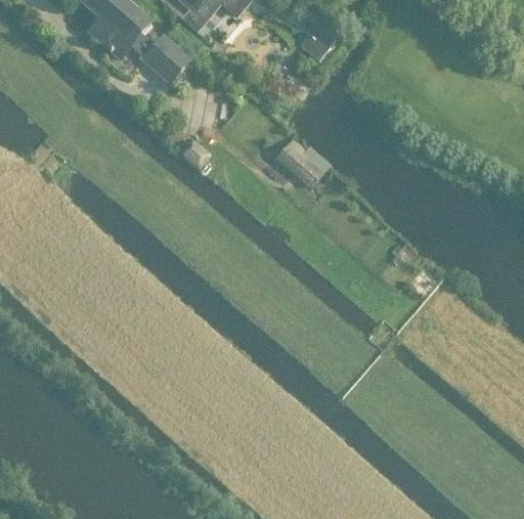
[(171,83),(190,61),(162,37),(163,36),(149,25),(121,0),(86,0),(104,16),(90,32),(120,58),(131,46),(144,57),(143,58),(171,83)]
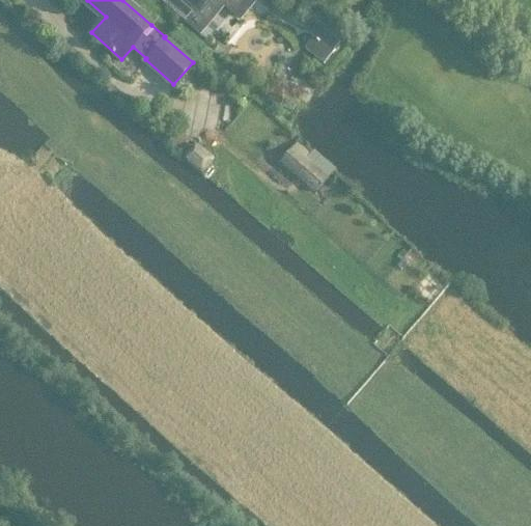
[(161,0),(186,21),(199,32),(224,3),(241,17),(254,0),(161,0)]
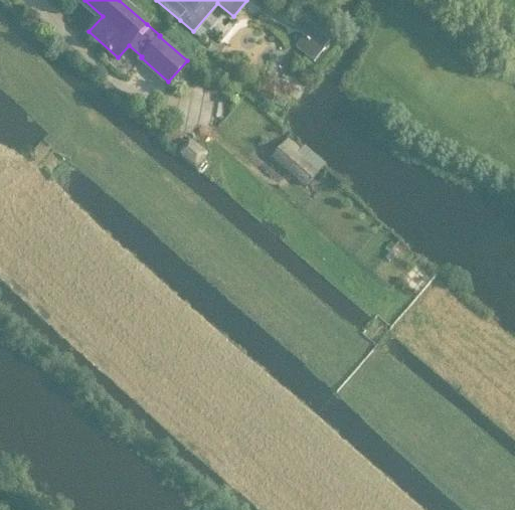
[(302,17),(295,25),(302,30),(305,33),(296,44),(314,59),(323,47),(335,34),(307,10),(302,17)]
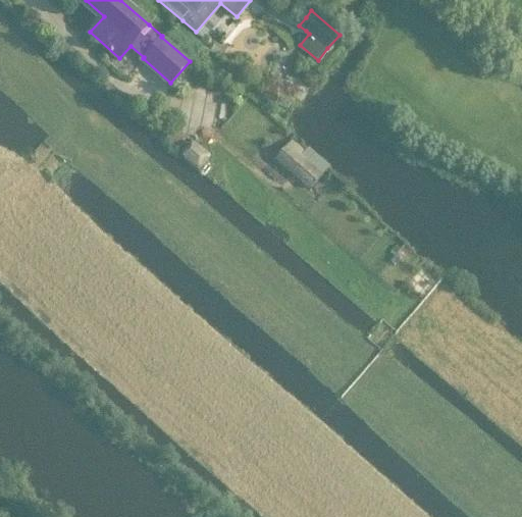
[(274,157),(295,175),(309,189),(323,173),(300,153),(303,148),(291,138),(274,157)]
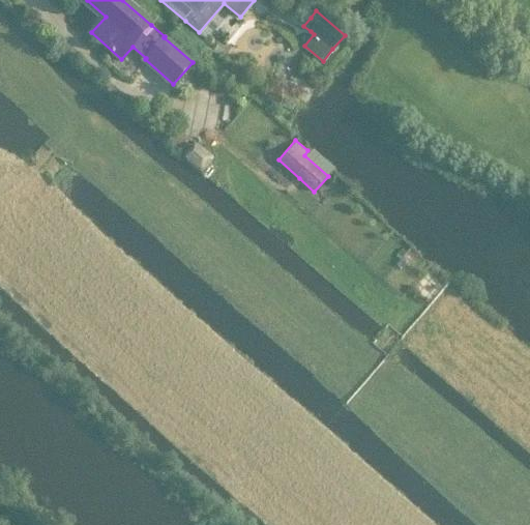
[(213,157),(212,156),(213,155),(197,141),(195,143),(194,142),(184,153),(184,154),(184,155),(202,171),(213,157)]
